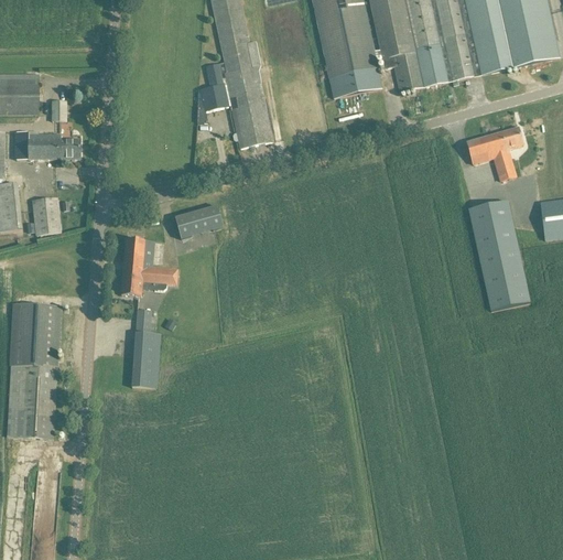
[(231,104),(231,108),(234,117),(238,136),(239,141),(240,147),(272,140),(270,129),(258,70),(257,65),(260,64),(256,40),(249,41),(240,0),(210,0),(224,61),(222,61),(218,62),(205,65),(209,85),(201,87),(198,87),(197,87),(197,93),(196,120),(207,121),(206,109),(228,105),(231,104)]
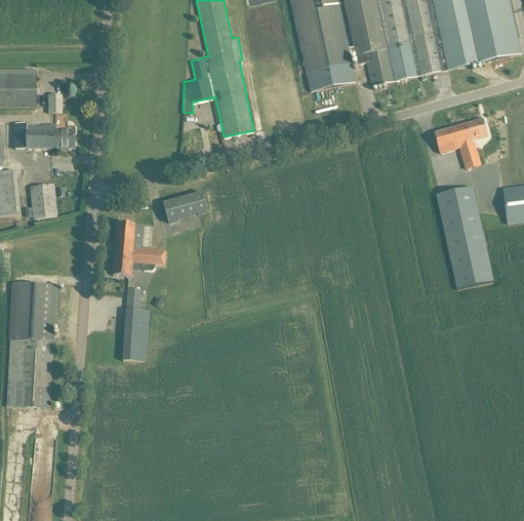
[(291,0),(307,71),(311,90),(355,81),(351,62),(349,51),(354,49),(357,63),(367,61),(372,84),(420,73),(421,78),(427,77),(426,72),(443,69),(442,66),(446,65),(447,68),(483,59),(520,51),(509,0),(344,0),(348,21),(349,26),(352,39),(353,44),(348,45),(343,22),(337,0),(291,0)]
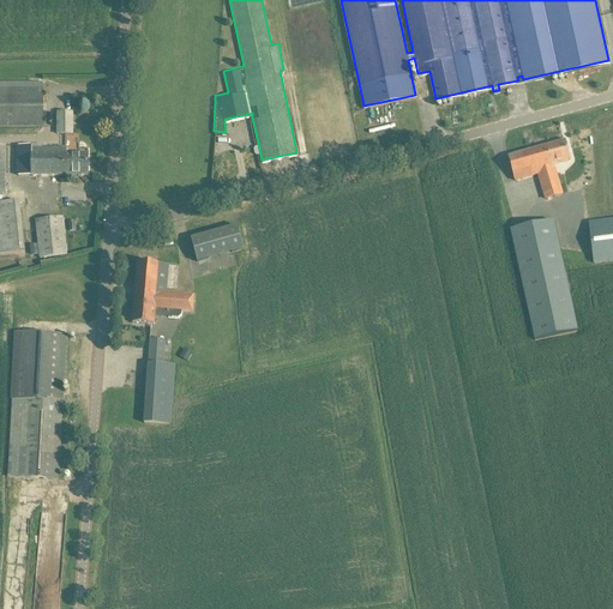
[(0,124),(42,124),(42,79),(0,79),(0,124)]
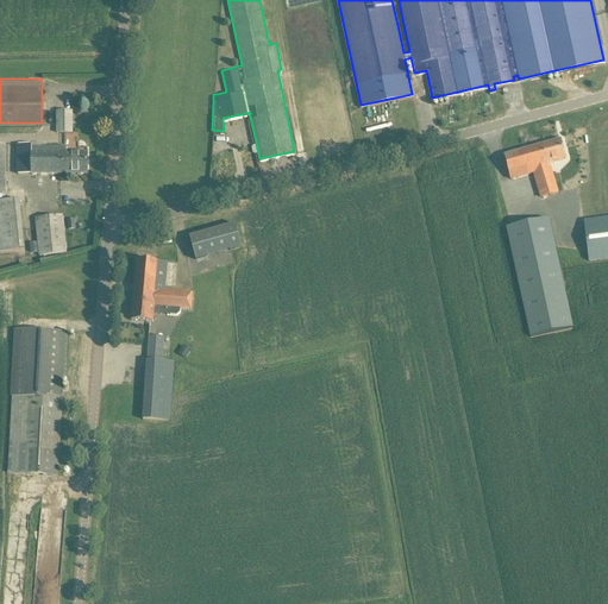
[(56,129),(71,129),(71,107),(56,107),(56,129)]
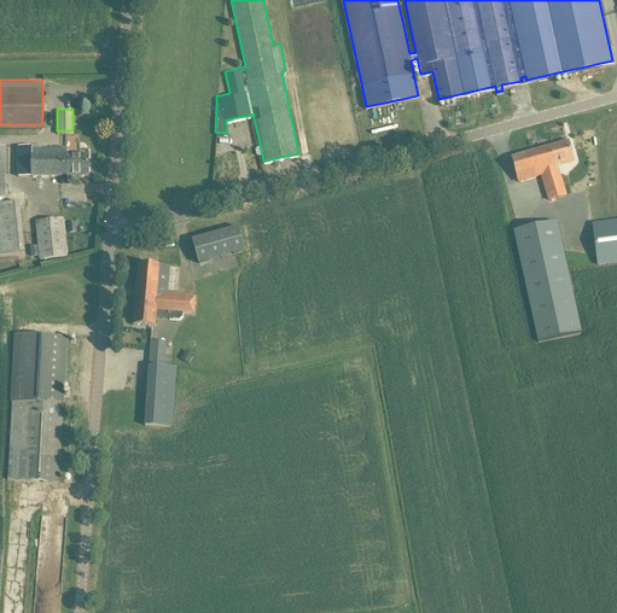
[(564,191),(556,162),(572,157),(571,150),(568,138),(511,153),(514,165),(517,177),(540,171),(547,196),(564,191)]
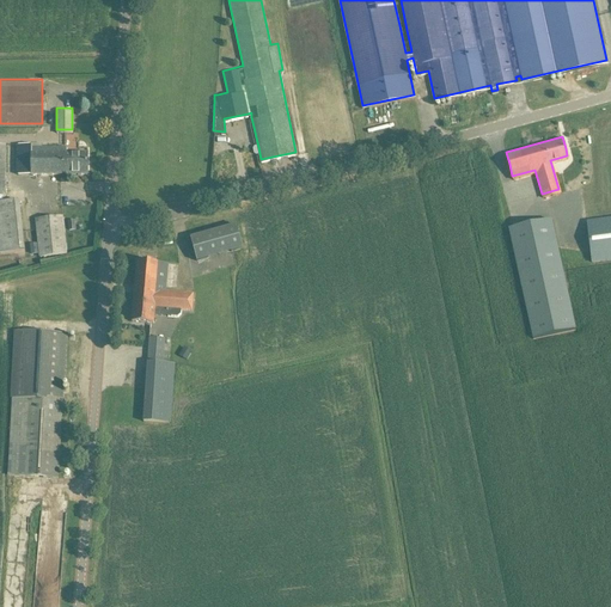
[(7,197),(2,139),(0,139),(0,250),(24,247),(20,196),(7,197)]
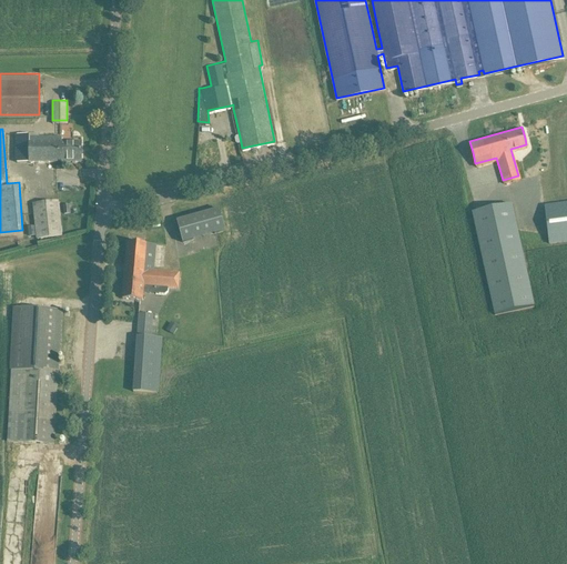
[(29,133),(29,131),(17,131),(17,159),(80,159),(80,139),(60,139),(61,133),(50,133),(29,133)]
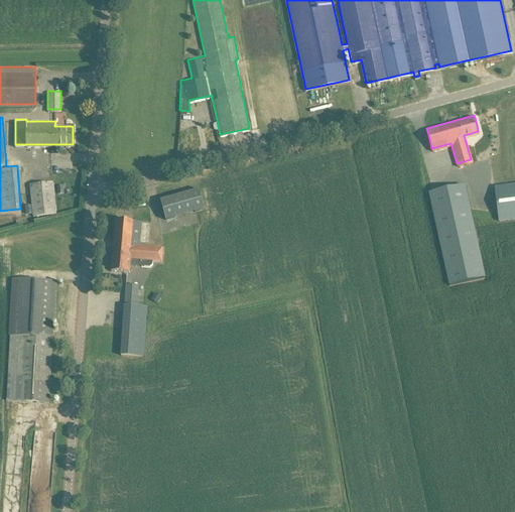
[(33,214),(55,212),(51,179),(30,181),(33,214)]
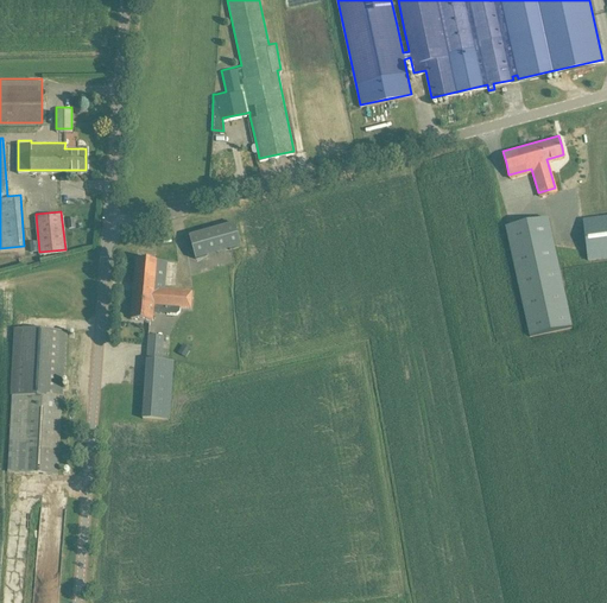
[(606,213),(582,216),(587,258),(606,255),(606,213)]
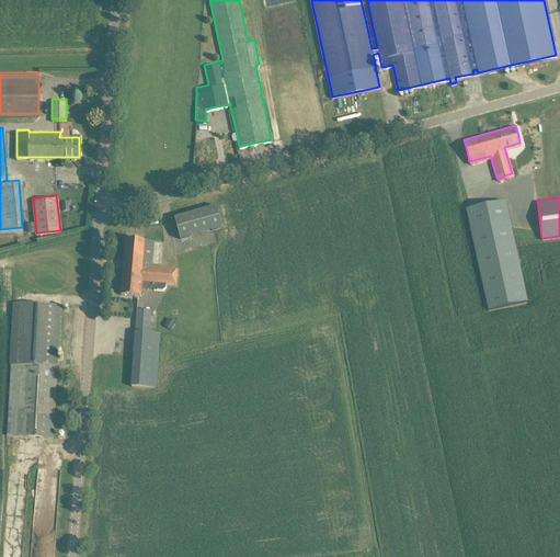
[(504,199),(466,206),(488,308),(526,299),(504,199)]
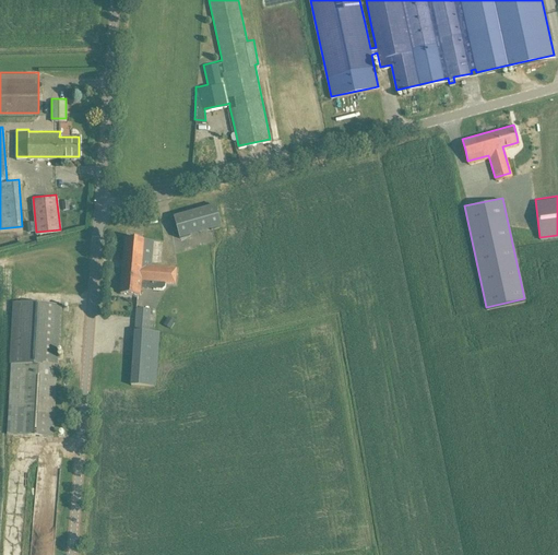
[(173,214),(179,236),(222,224),(215,202),(173,214)]
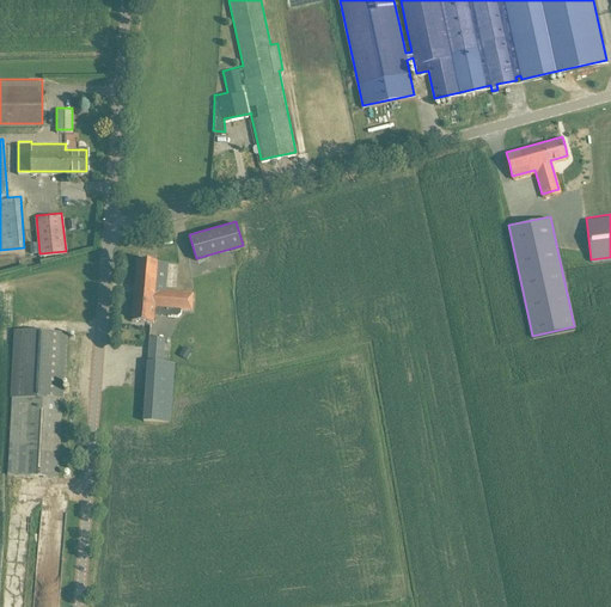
[(191,308),(193,290),(164,288),(165,283),(166,259),(136,257),(132,318),(153,319),(153,311),(177,313),(179,311),(181,307),(191,308)]
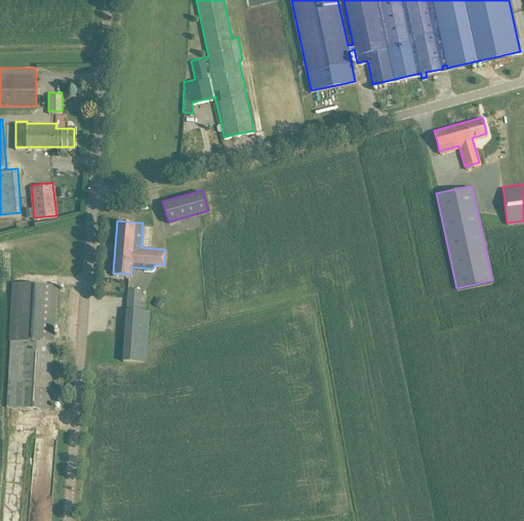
[(49,407),(55,283),(13,281),(6,404),(39,406),(49,407)]
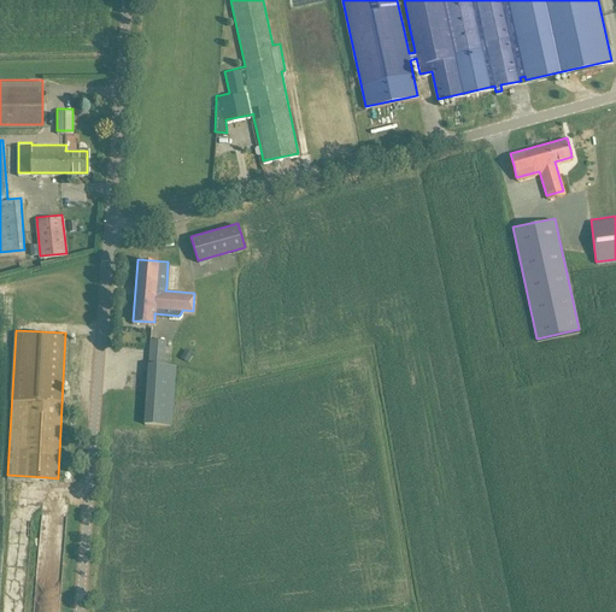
[(171,423),(175,363),(170,363),(170,352),(164,351),(165,337),(150,336),(144,422),(171,423)]
